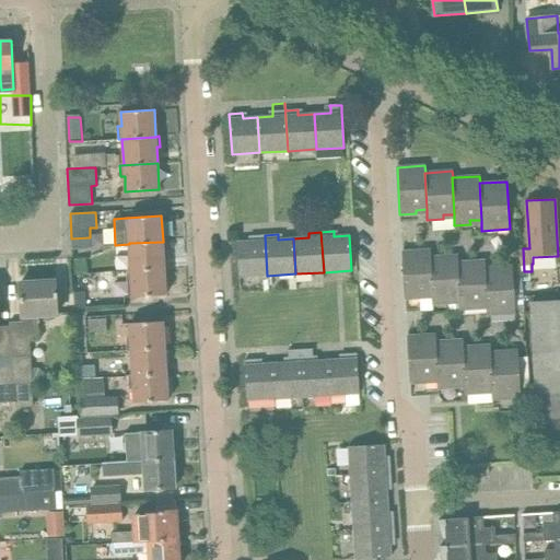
[(267,276),(265,235),(253,236),(253,241),(237,242),(240,277),(267,276)]
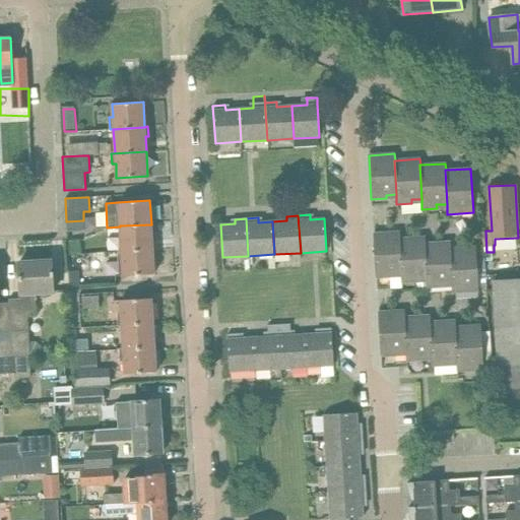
[(153,224),(151,224),(120,225),(120,226),(121,251),(152,249),(151,235),(154,235),(153,224)]
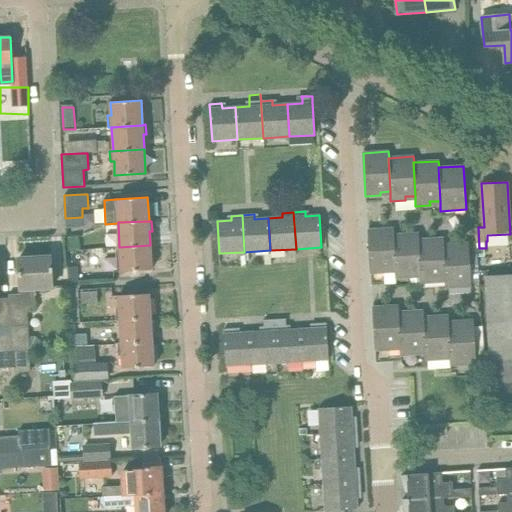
[(393,235),(394,235),(393,228),(367,230),(370,273),(385,272),(385,269),(394,268),(393,235)]
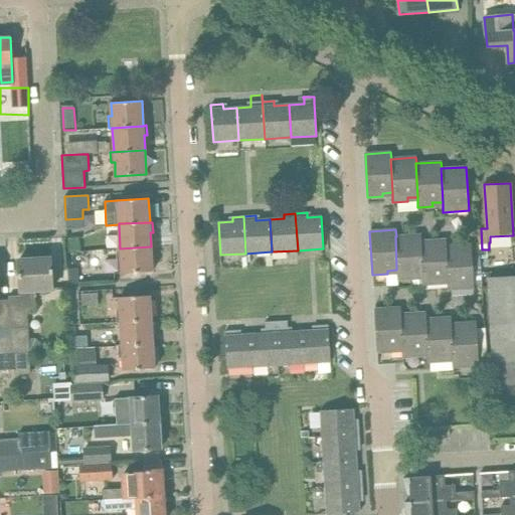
[(420,234),(396,236),(395,236),(396,270),(397,280),(412,279),(411,276),(422,275),(420,240),(421,240),(420,234)]
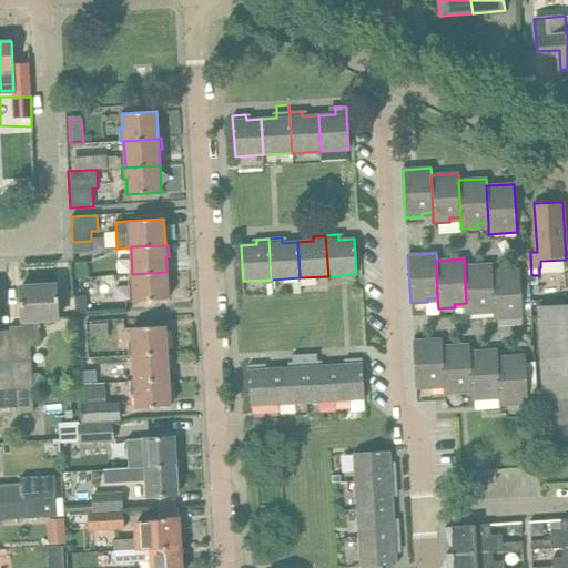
[(87,262),(73,263),(74,279),(88,277),(87,262)]
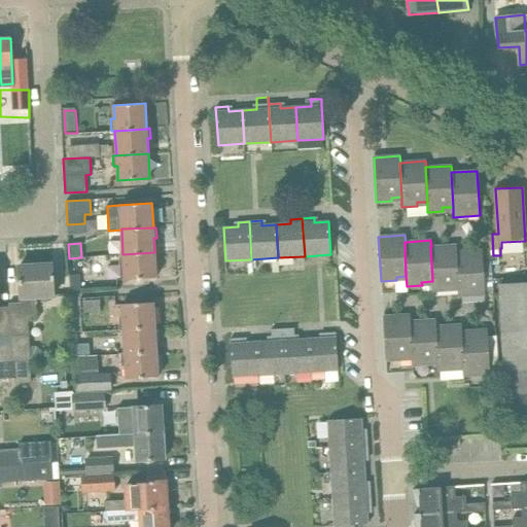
[(456,245),(431,246),(430,246),(432,281),(432,291),(447,290),(447,287),(457,286),(458,286),(456,251),(457,251),(456,245)]
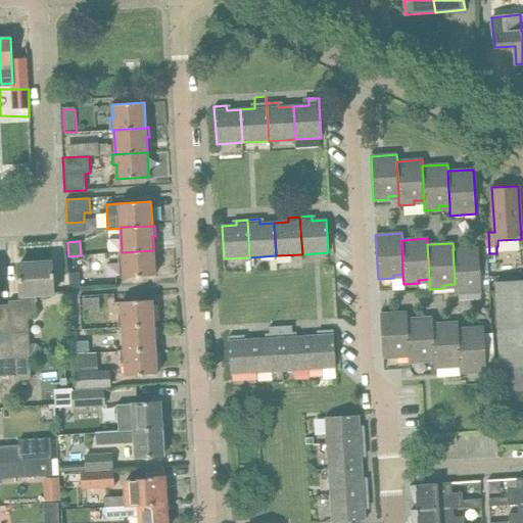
[(478,248),(454,249),(453,249),(455,284),(454,284),(455,294),(481,292),(478,248)]
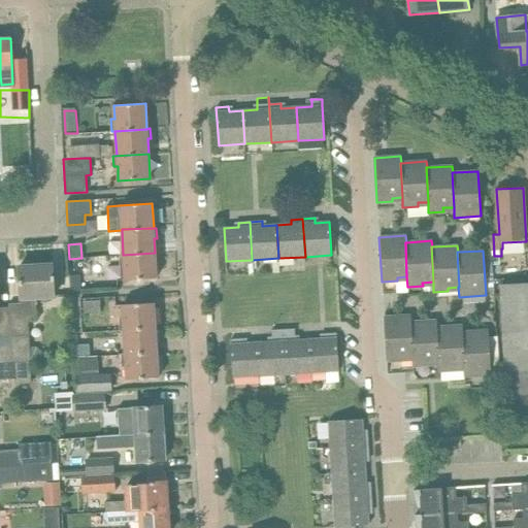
[(155,253),(123,255),(121,256),(121,266),(124,266),(125,279),(136,279),(157,277),(155,253)]
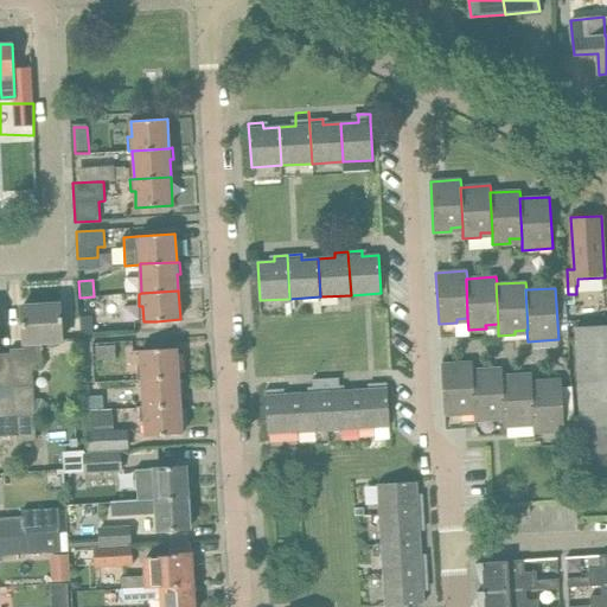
[(16,417),(34,416),(37,416),(37,401),(34,369),(43,368),(42,342),(62,340),(61,323),(63,323),(63,317),(61,318),(59,305),(21,307),(24,349),(10,350),(10,353),(12,384),(16,417)]
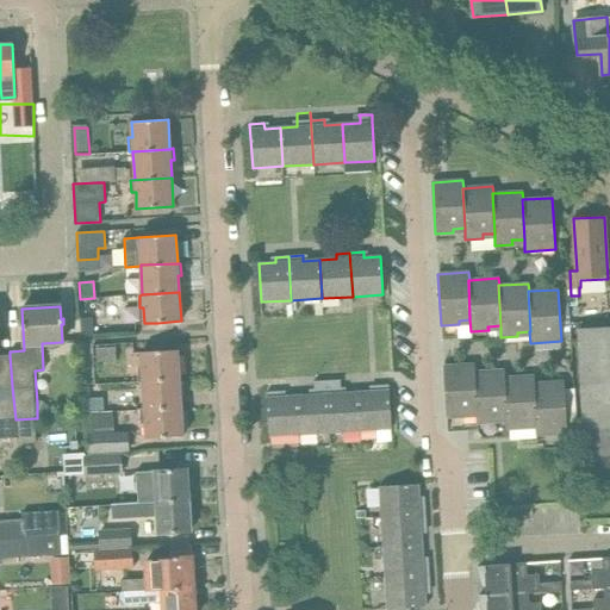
[(92,318),(80,318),(81,337),(93,337),(92,318)]
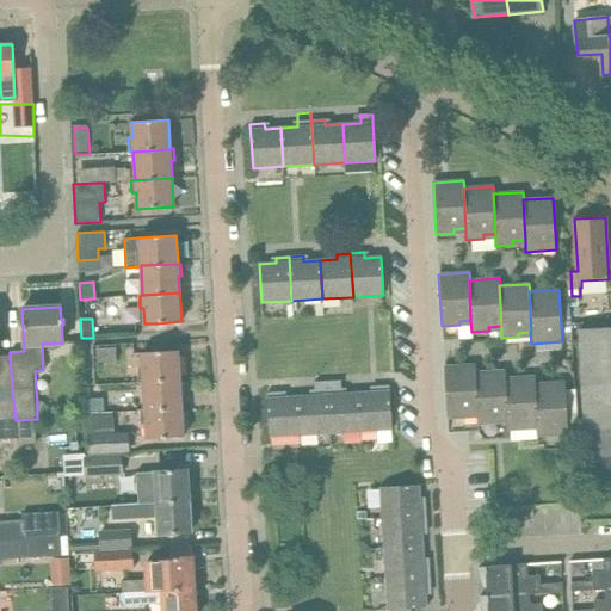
[(610,326),(585,328),(592,458),(610,457),(610,326)]
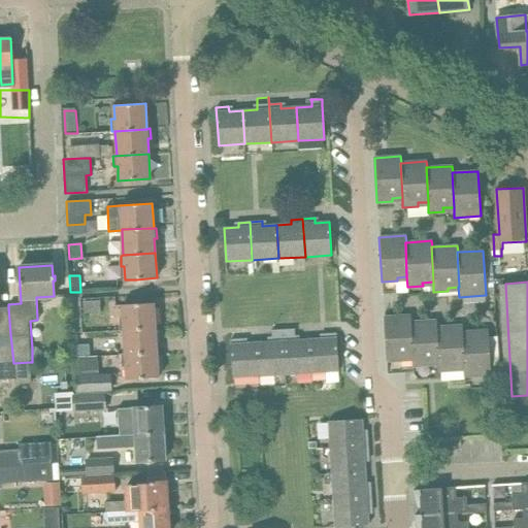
[(102,299),(85,300),(85,311),(102,310),(102,299)]
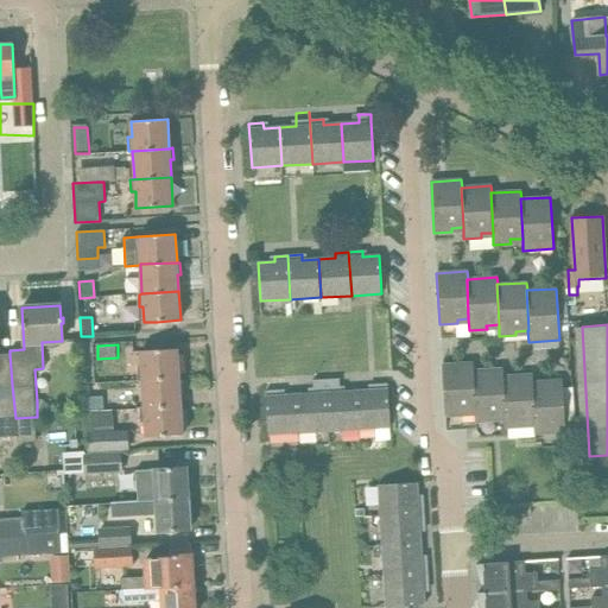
[(143,379),(179,378),(177,349),(153,350),(141,352),(141,368),(138,368),(138,379),(143,379)]
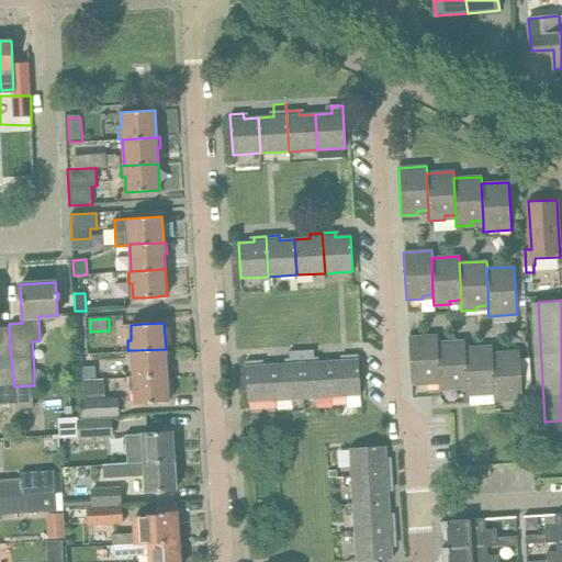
[(0,357),(11,356),(9,327),(0,327),(0,357)]
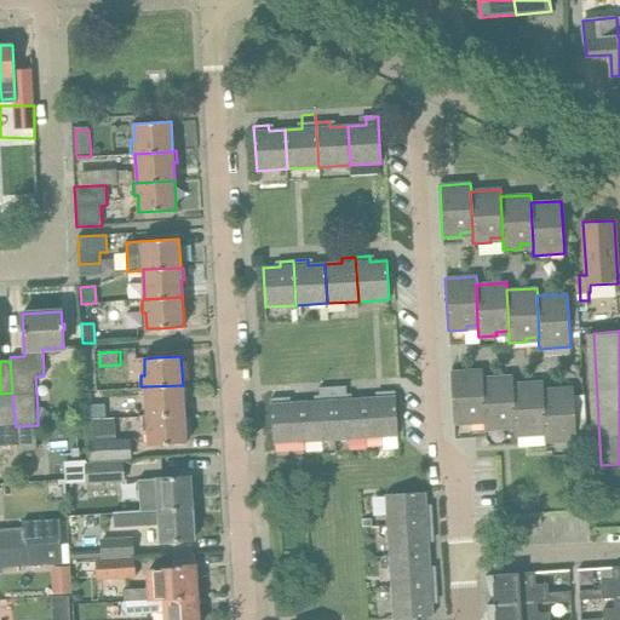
[(481,378),(482,378),(482,369),(451,372),(454,424),(471,424),(471,419),(483,419),(481,378)]
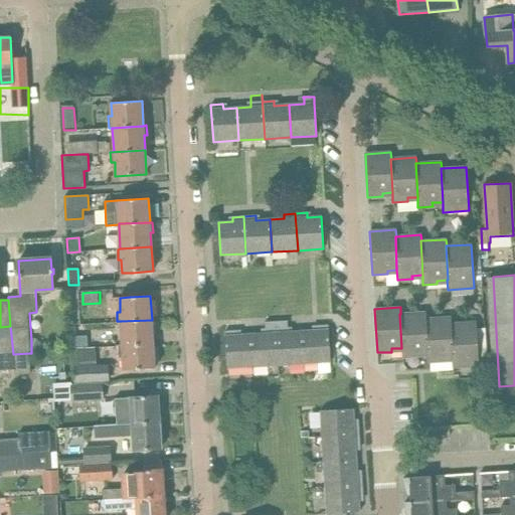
[(425,312),(400,314),(399,314),(401,348),(402,357),(416,356),(416,353),(426,352),(427,352),(425,319),(425,312)]
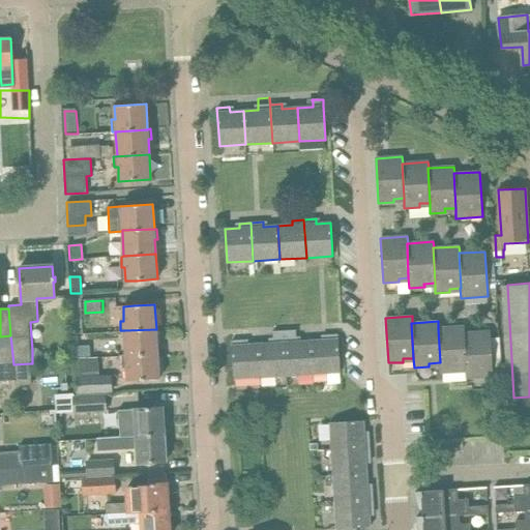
[(464,326),(438,328),(440,362),(439,362),(440,373),(454,372),(454,369),(465,367),(466,367),(464,332),(464,326)]
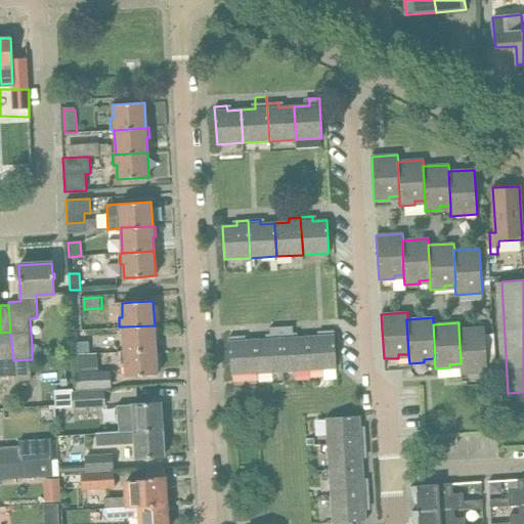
[(157,325),(155,325),(123,326),(124,351),(120,351),(121,352),(156,350),(155,335),(158,335),(157,325)]
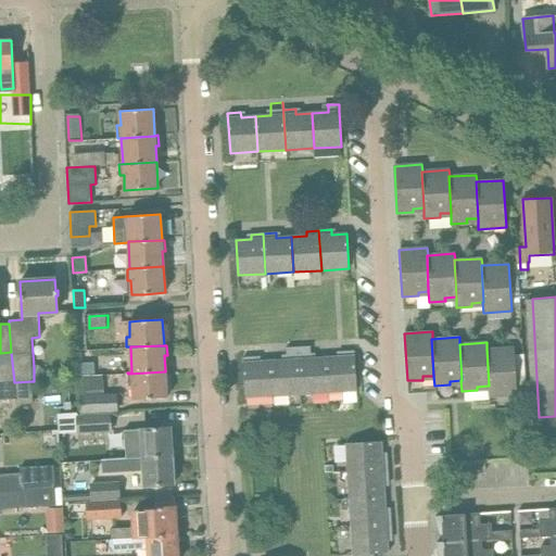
[(311,346),(298,348),(301,394),(329,392),(327,357),(311,358),(311,346)]
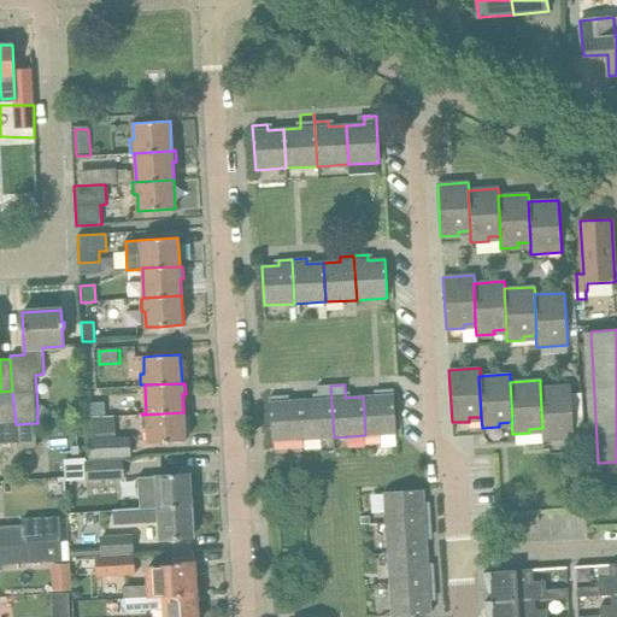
[(317,399),(300,400),(303,440),(334,438),(330,386),(317,386),(317,399)]
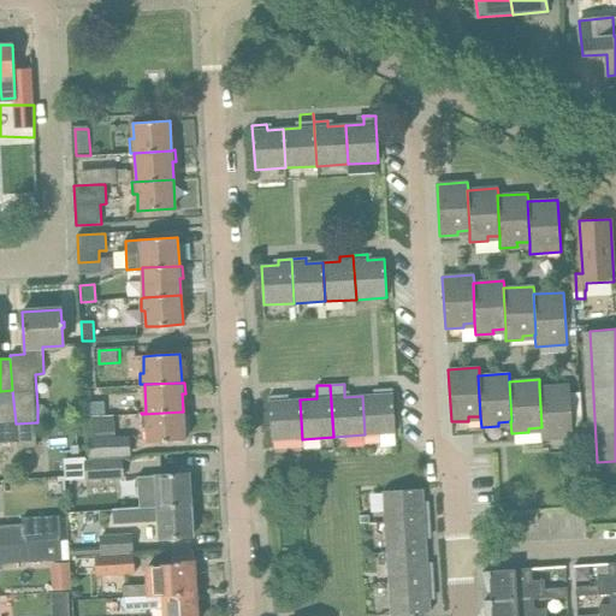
[(569,385),(539,386),(542,427),(540,427),(542,439),(573,437),(572,432),(569,394),(569,385)]
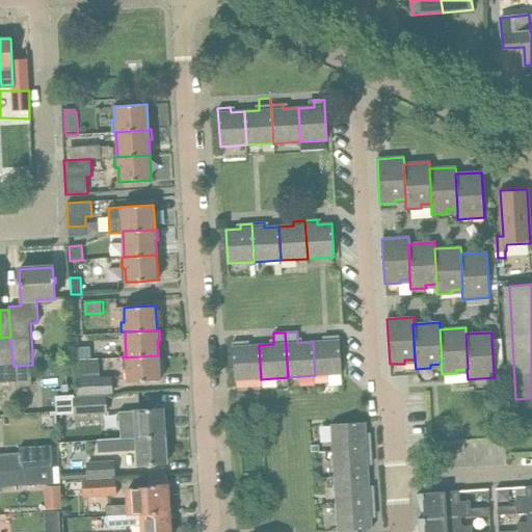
[(326,341),(313,342),(315,375),(341,374),(339,336),(326,337),(326,341)]
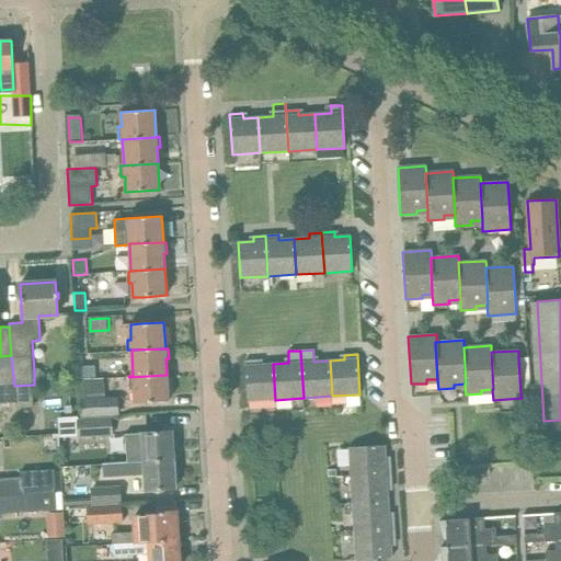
[(527,357),(518,358),(521,393),(529,393),(527,357)]
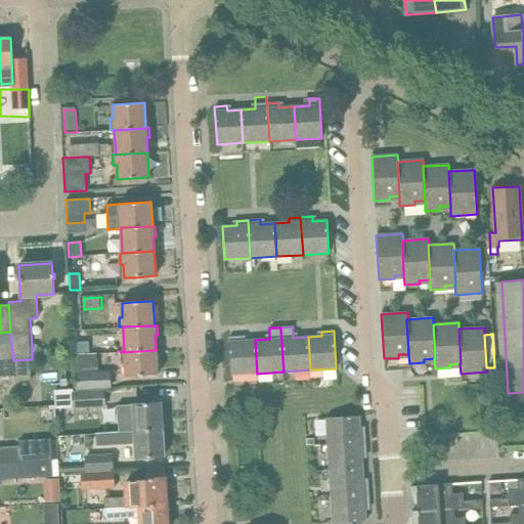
[(257,374),(255,340),(242,341),(241,337),(228,337),(231,375),(257,374)]
